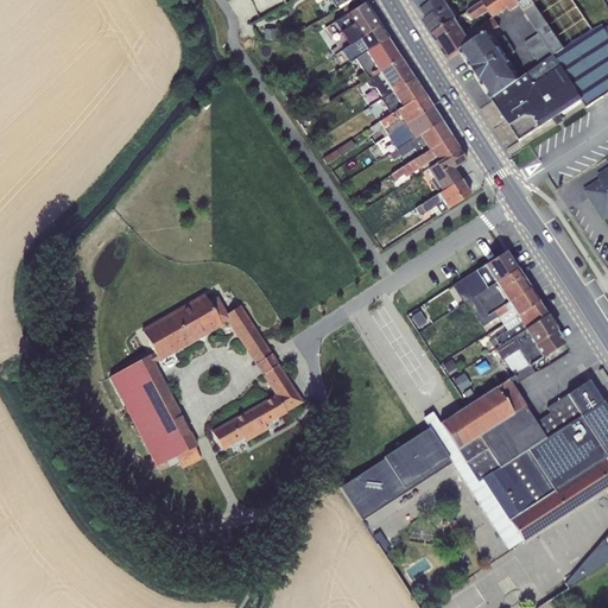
[(360,0),(349,0),(336,7),(339,11),(341,8),(346,16),(334,23),(349,45),(379,26),(360,0)]
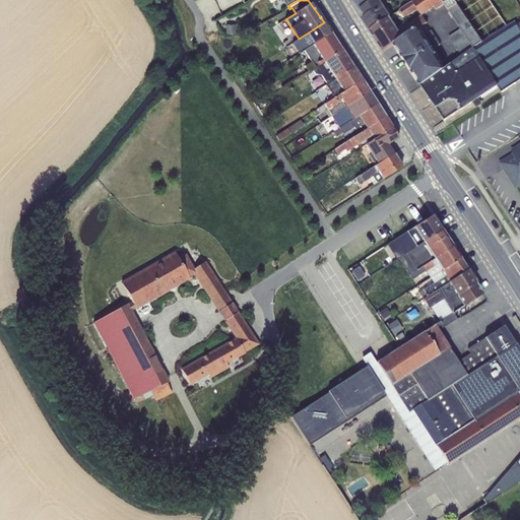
[(353,0),(366,17),(362,20),(369,30),(389,17),(379,0),(353,0)]
